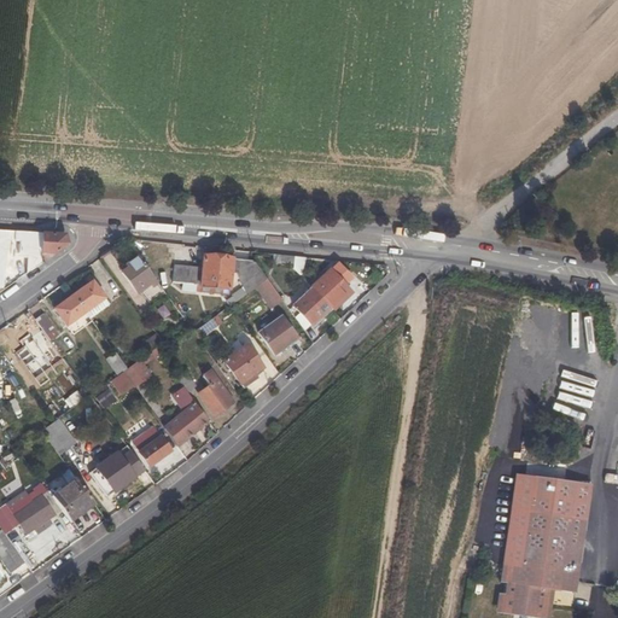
[(27,256),(27,275),(68,245),(64,235),(0,231),(0,287),(3,289),(9,238),(15,239),(15,243),(22,244),(22,251),(24,251),(23,256),(27,256)]
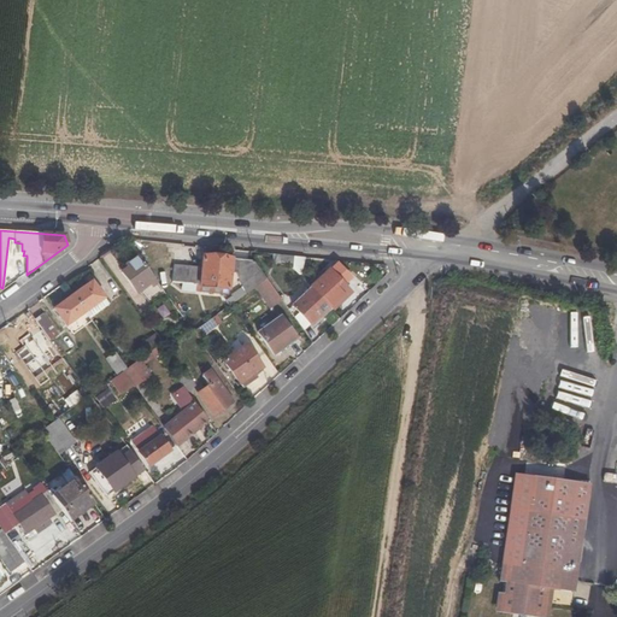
[(262,262),(257,254),(251,259),(253,262),(257,266),(262,262)]
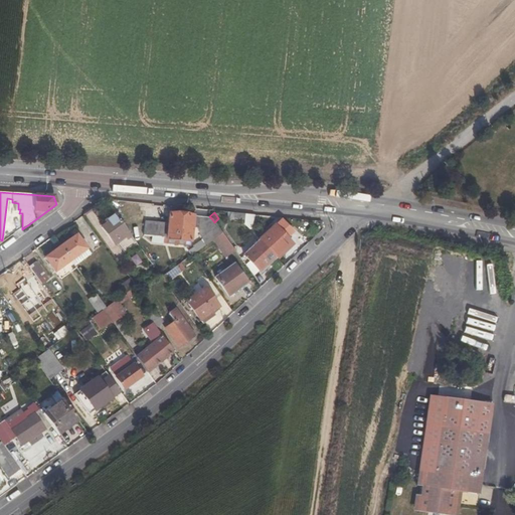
[(116,244),(125,253),(137,244),(115,214),(105,221),(106,223),(101,227),(114,245),(116,244)]
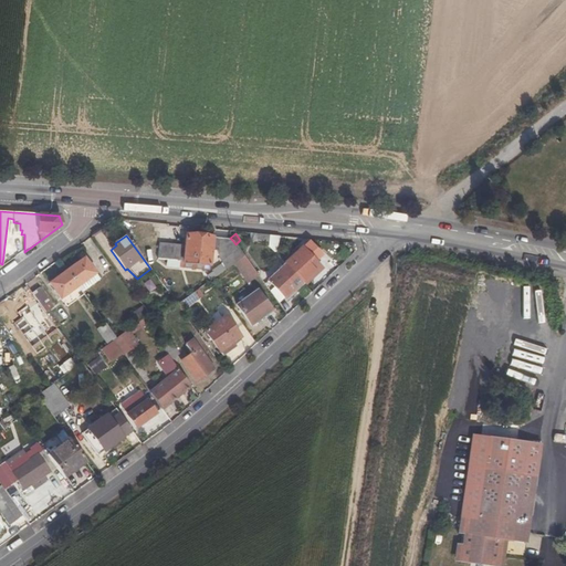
[(186,236),(185,247),(182,262),(210,264),(211,252),(217,252),(221,265),(173,300),(177,305),(195,292),(210,281),(233,264),(244,257),(236,244),(232,240),(186,236)]
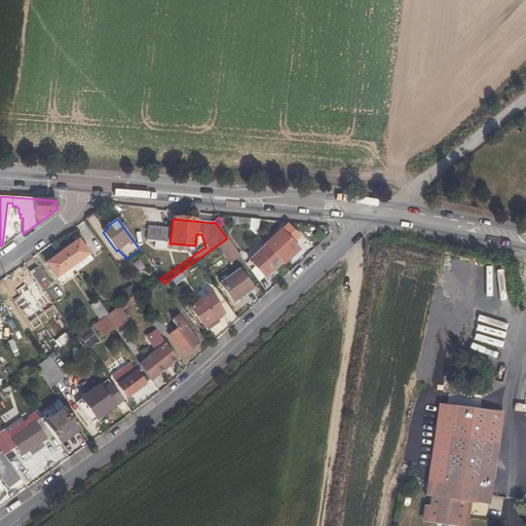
[(283,232),(282,231),(265,246),(282,263),(283,264),(299,250),(293,243),(299,237),(289,226),(283,232)]
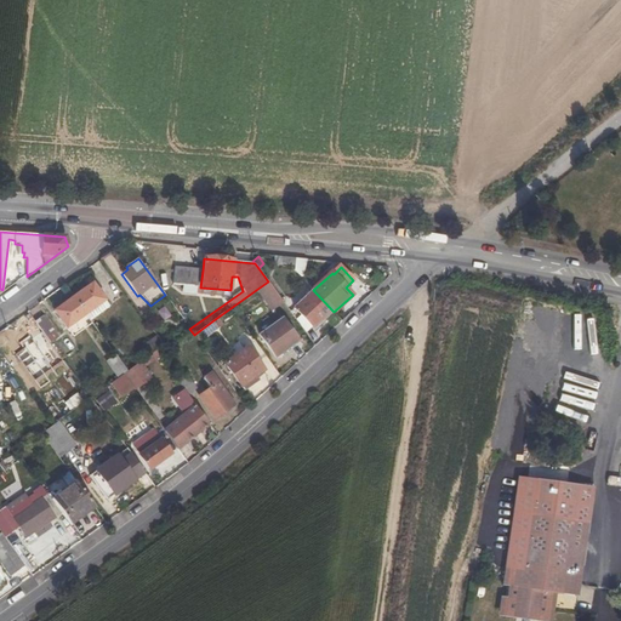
[(174,285),(182,285),(183,269),(175,268),(174,285)]
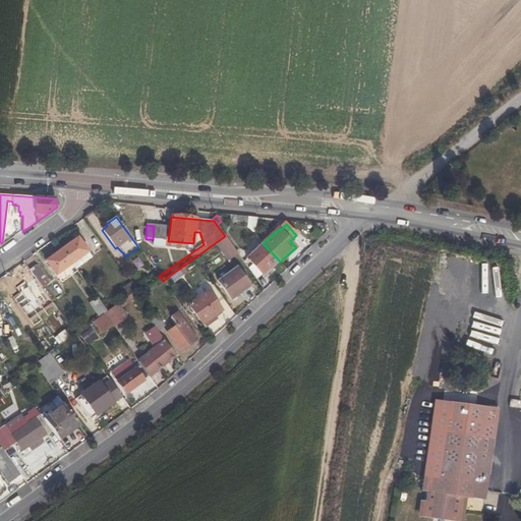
[(162,226),(154,226),(153,239),(161,240),(162,226)]
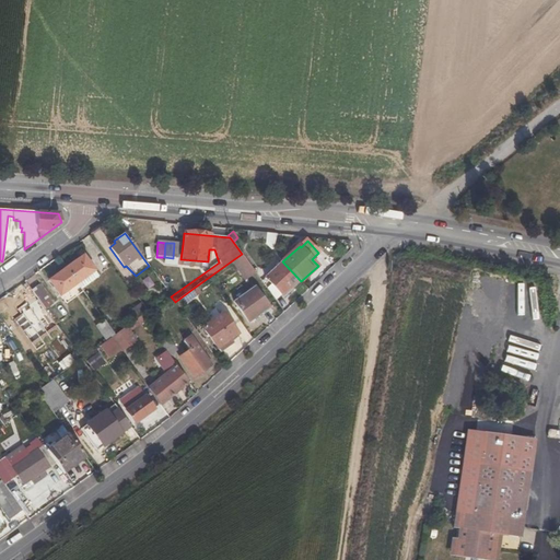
[(183,244),(174,243),(173,258),(181,259),(183,244)]
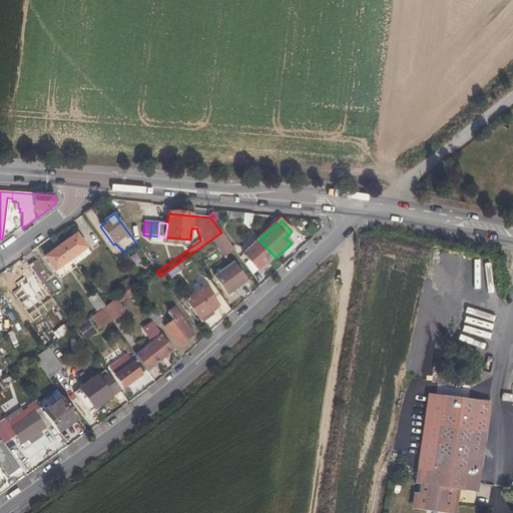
[(221,232),(211,239),(224,258),(234,250),(221,232)]
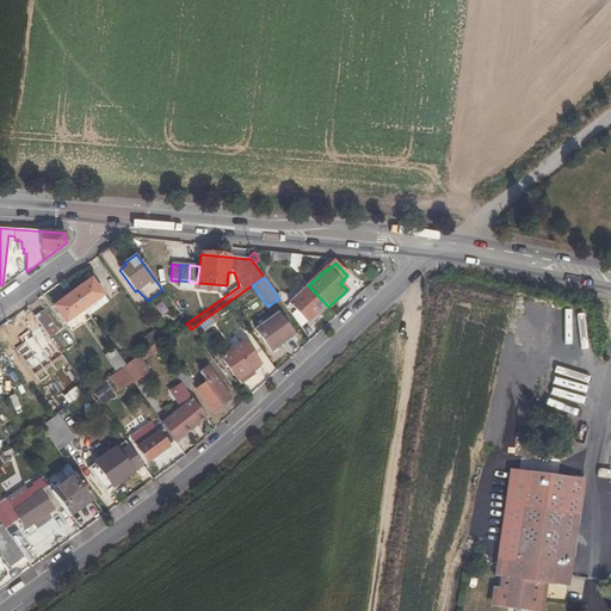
[(107,303),(91,279),(72,292),(85,309),(90,316),(107,303)]
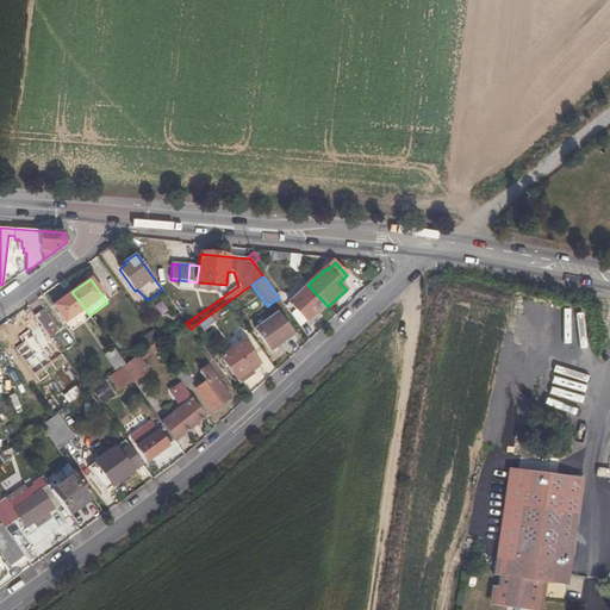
[(288,303),(307,322),(327,305),(307,285),(288,303)]
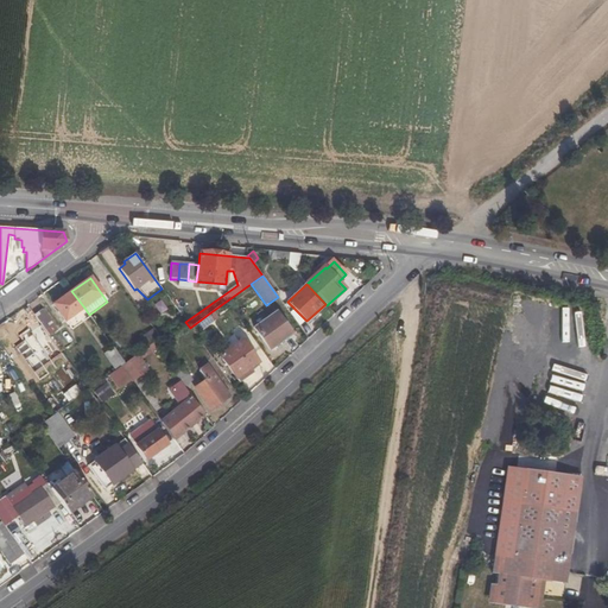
[(54,305),(65,322),(84,308),(71,291),(54,305)]
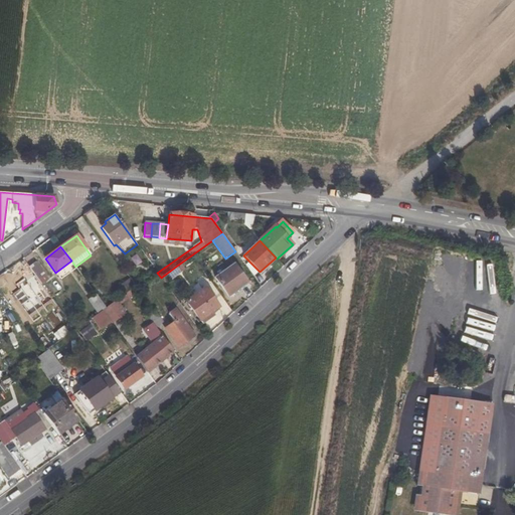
[(276,258),(260,272),(262,275),(278,260),(277,259),(276,258)]
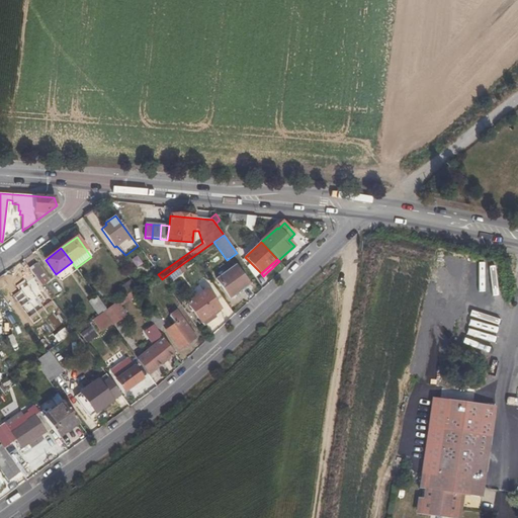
[(50,282),(36,263),(28,268),(42,287),(50,282)]
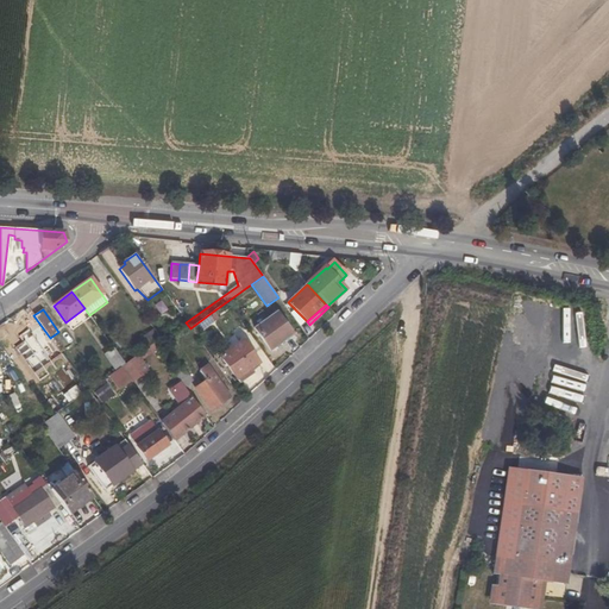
[(277,313),(255,330),(270,351),(293,334),(277,313)]
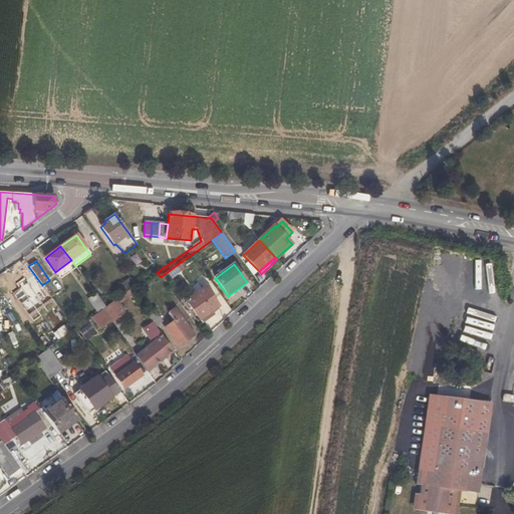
[(165,282),(180,271),(177,265),(161,277),(165,282)]
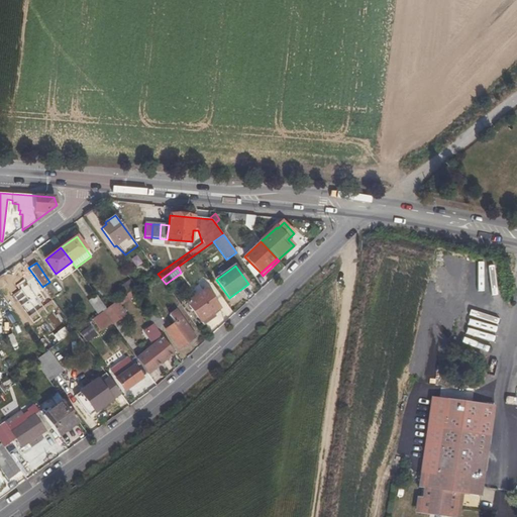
[(33,288),(23,275),(6,288),(12,296),(22,289),(25,294),(33,288)]
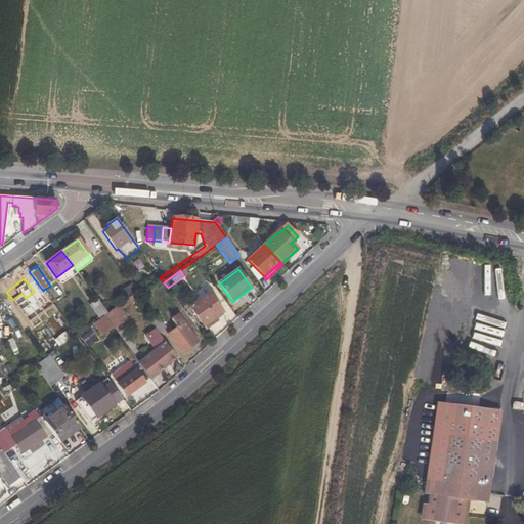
[(133,295),(138,292),(134,287),(133,285),(128,288),(133,295)]
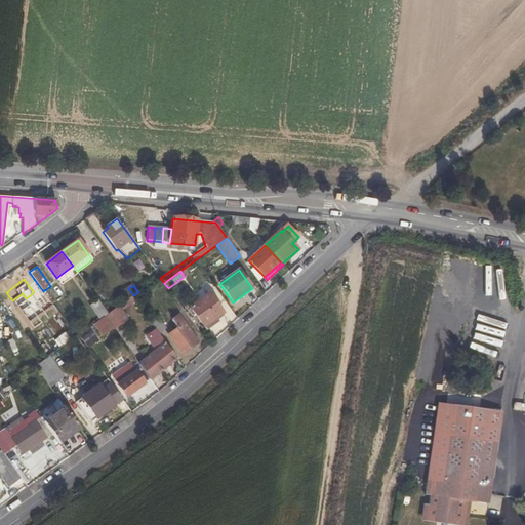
[(53,306),(43,291),(37,295),(47,310),(53,306)]
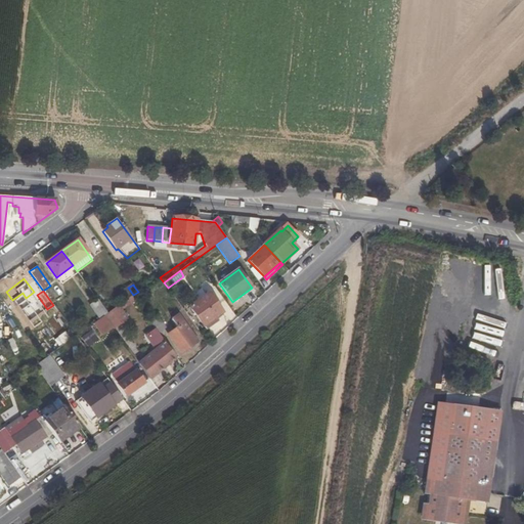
[(209,293),(189,307),(204,326),(215,318),(223,313),(209,293)]
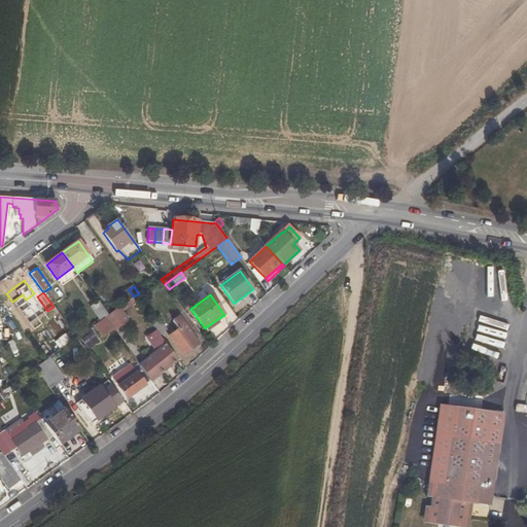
[(104,318),(108,315),(98,302),(93,306),(103,319),(104,318)]
